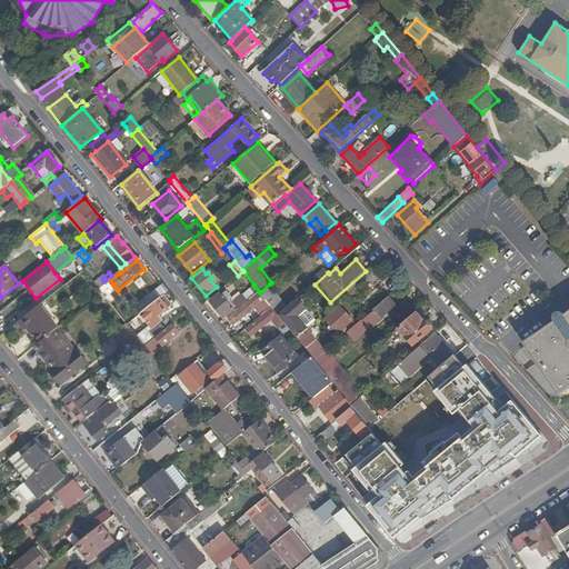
[(110,280),(102,286),(99,290),(102,293),(113,285),(110,280)]
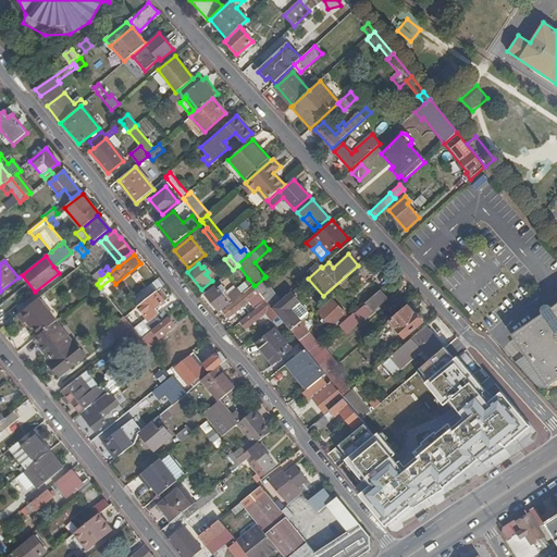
[(264,277),(255,286),(260,293),(267,300),(273,309),(281,302),(283,300),(264,277)]
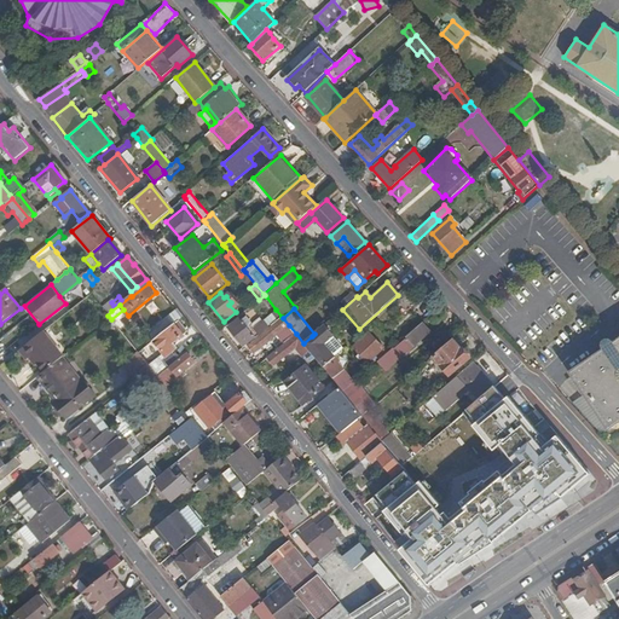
[(239,319),(230,327),(246,346),(266,330),(282,317),(276,310),(264,319),(261,314),(253,322),(248,316),(241,320),(239,319)]
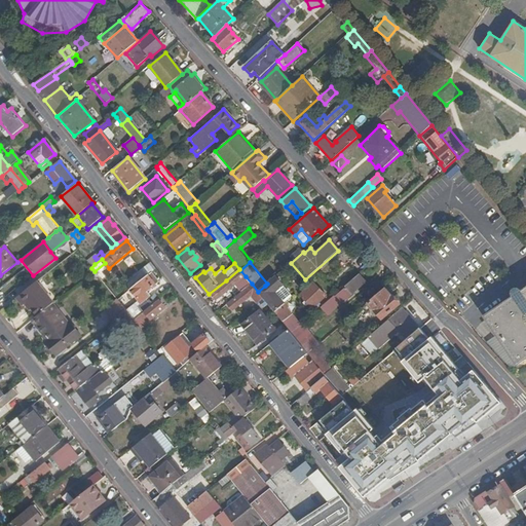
[(226,280),(226,282),(219,288),(223,294),(246,276),(240,270),(239,269),(226,280)]
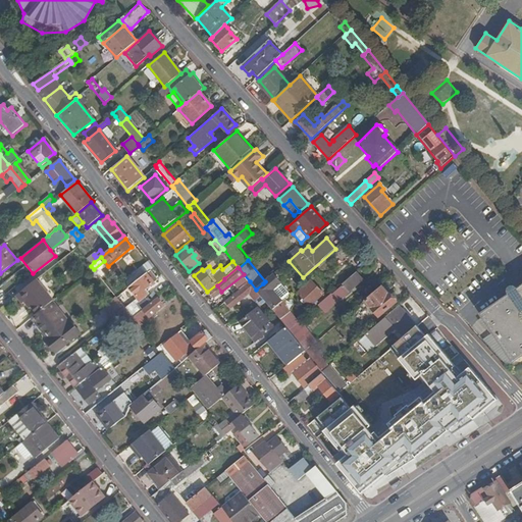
[(141,268),(124,281),(129,288),(138,281),(146,274),(141,268)]
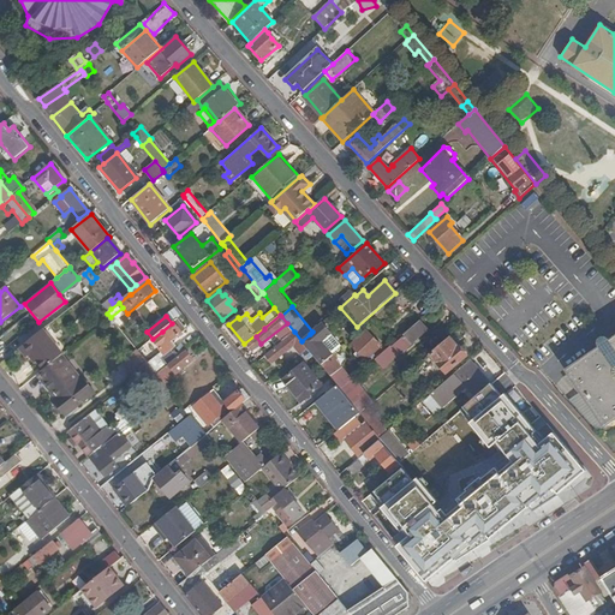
[(106,321),(112,329),(117,326),(111,317),(106,321)]
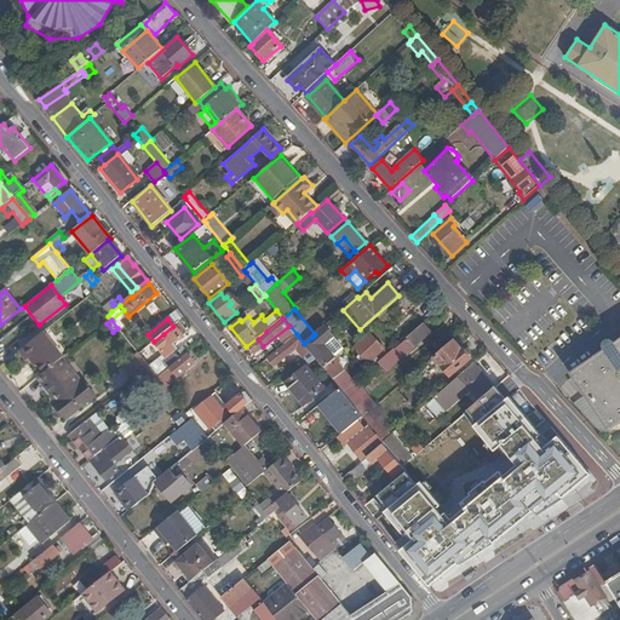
[(165,336),(164,334),(154,342),(164,352),(148,365),(151,369),(158,377),(178,361),(172,354),(176,350),(172,344),(187,332),(179,323),(165,336)]
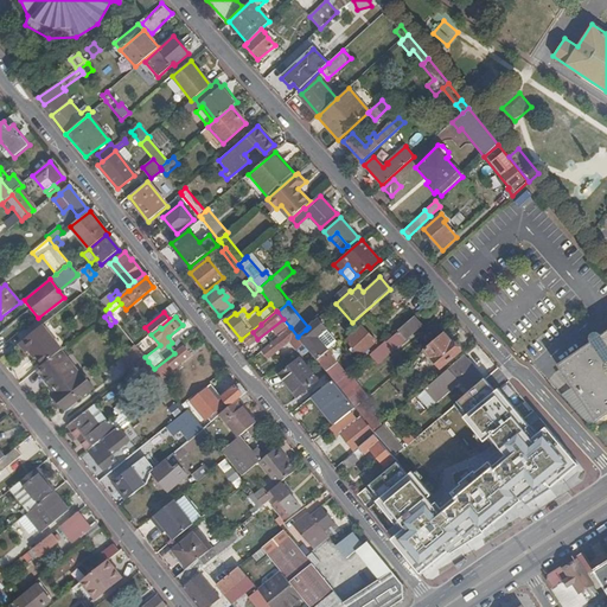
[(423,328),(414,317),(371,355),(379,365),(423,328)]
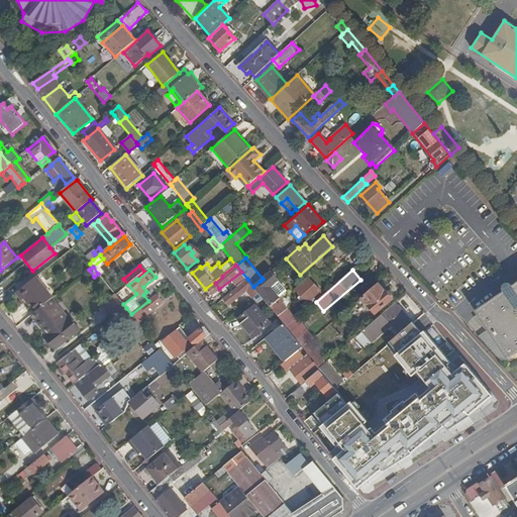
[(272,271),(263,279),(261,281),(269,291),(280,282),(272,271)]
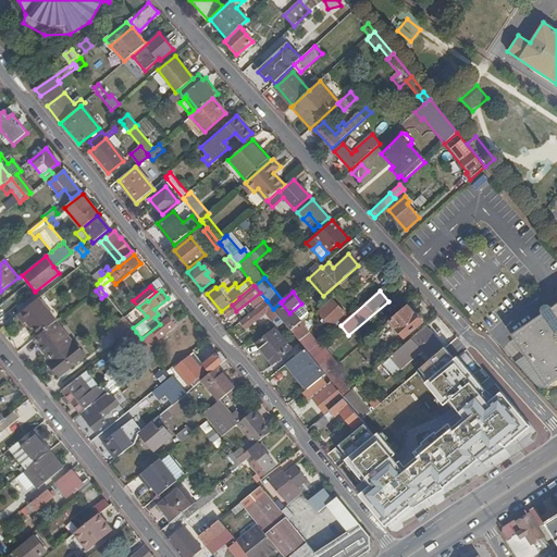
[(56,316),(41,296),(17,316),(25,325),(27,324),(31,321),(36,327),(35,329),(39,335),(58,321),(60,320),(56,316)]
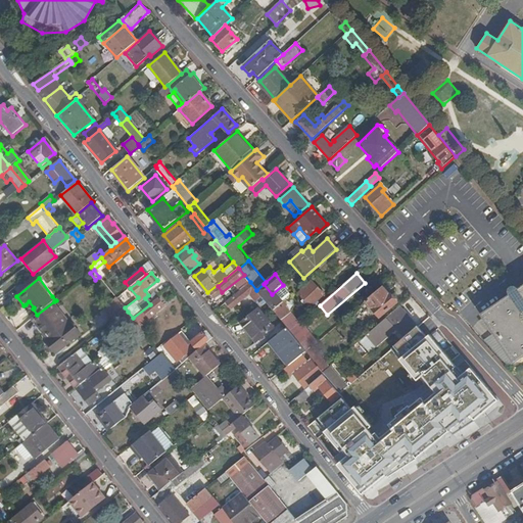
[(311,307),(324,295),(312,281),(298,294),(303,299),(306,302),(311,307)]
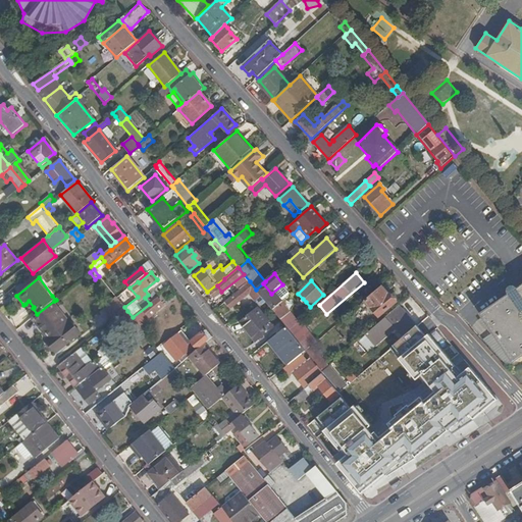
[(256,290),(250,281),(225,301),(230,308),(250,294),(255,301),(261,296),(256,290)]
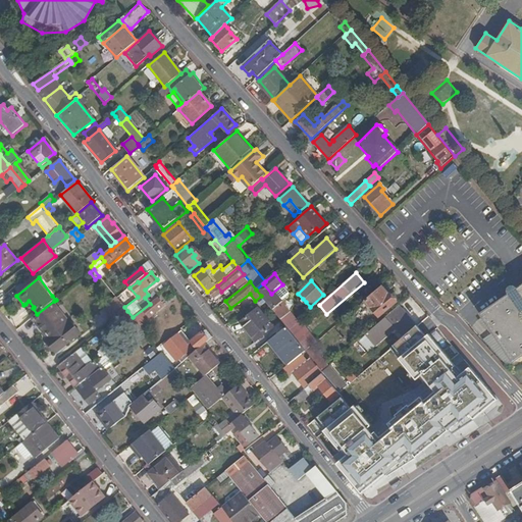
[(263,283),(256,290),(261,296),(272,310),(279,304),(271,294),(263,283)]
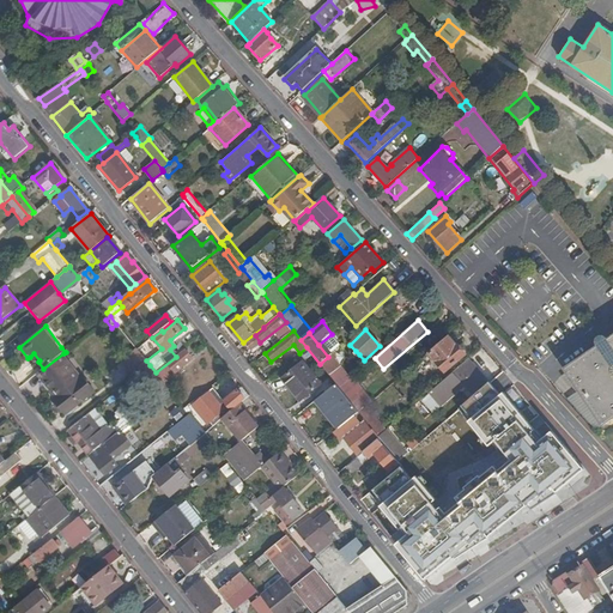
[(246,343),(252,350),(260,343),(255,335),(246,343)]
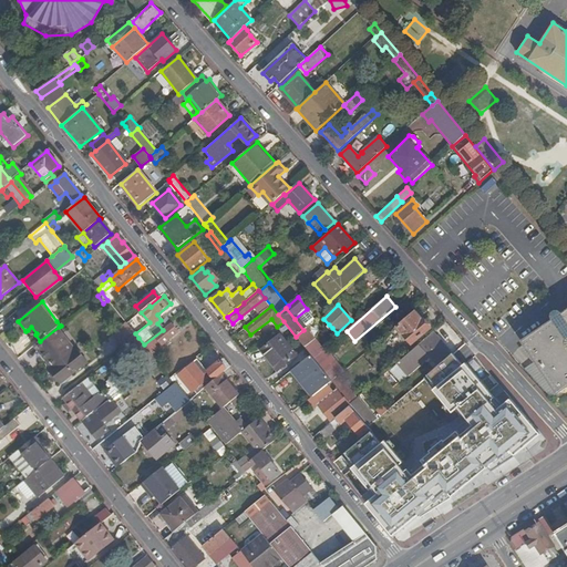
[(423,316),(422,317),(416,310),(398,326),(413,343),(433,327),(423,316)]
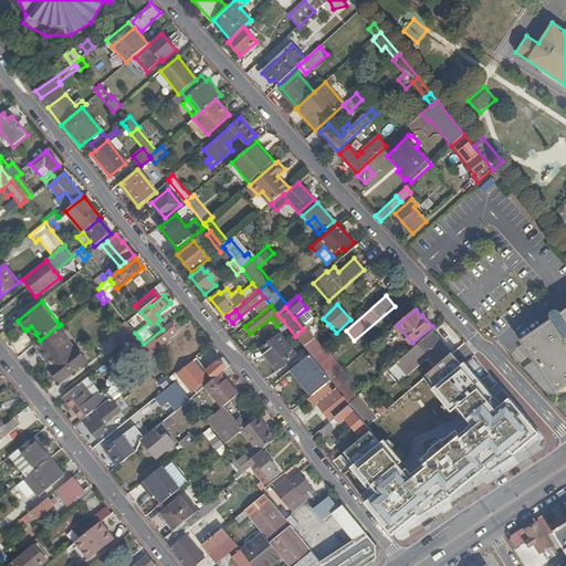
[(521,344),(523,346),(534,364),(556,397),(565,390),(565,313),(563,315),(559,314),(556,314),(553,315),(552,316),(549,318),(551,324),(521,344)]
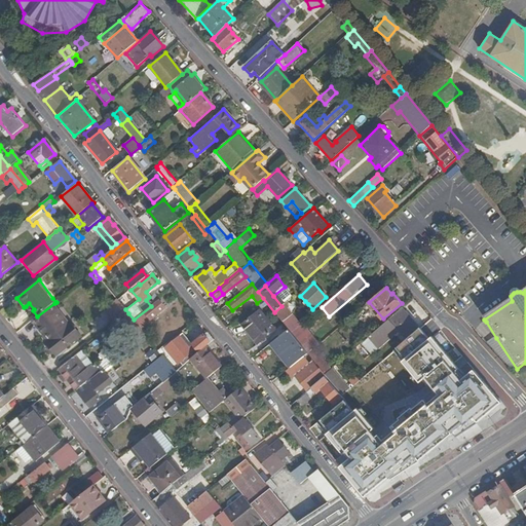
[(117,300),(105,310),(115,325),(120,321),(128,313),(125,309),(117,300)]
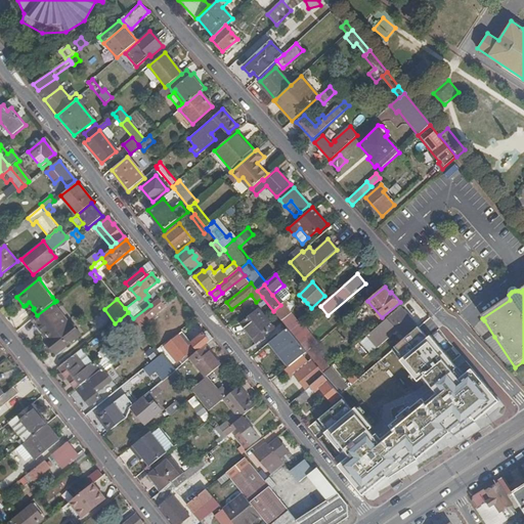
[(165,307),(158,299),(150,305),(133,318),(141,329),(145,324),(142,320),(148,315),(150,318),(165,307)]
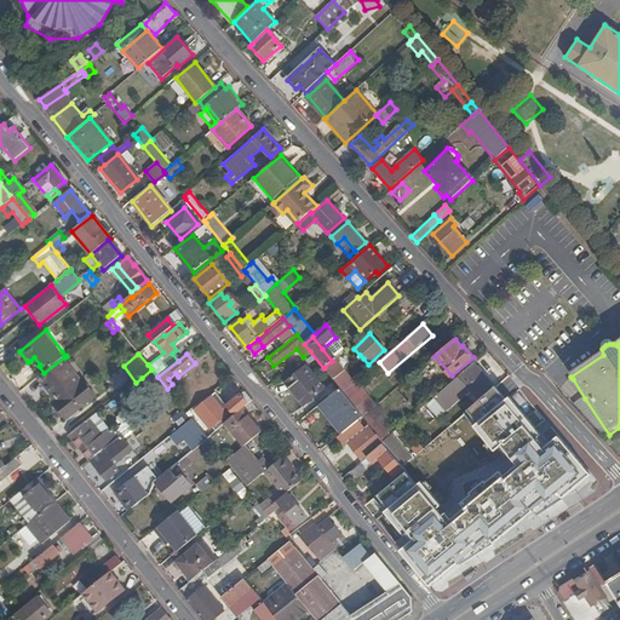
[(34,357),(30,361),(35,368),(39,366),(40,365),(34,357)]
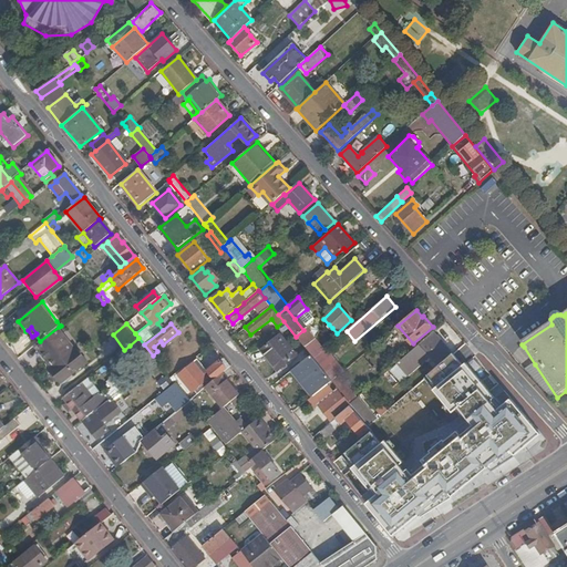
[(59,327),(40,341),(34,347),(47,363),(49,361),(54,368),(78,350),(65,333),(59,327)]
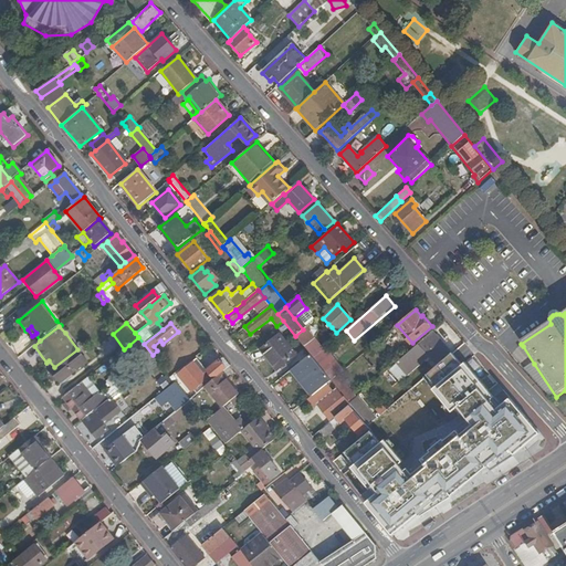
[(303,329),(295,336),(311,355),(314,358),(323,350),(307,331),(308,329),(306,327),(303,329)]
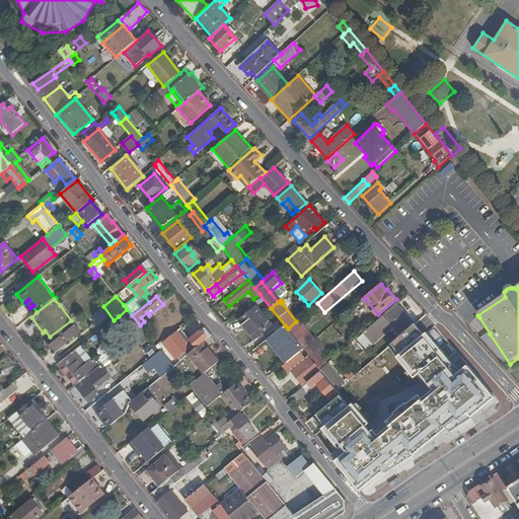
[(396,305),(364,334),(373,344),(393,326),(398,334),(412,322),(396,305)]
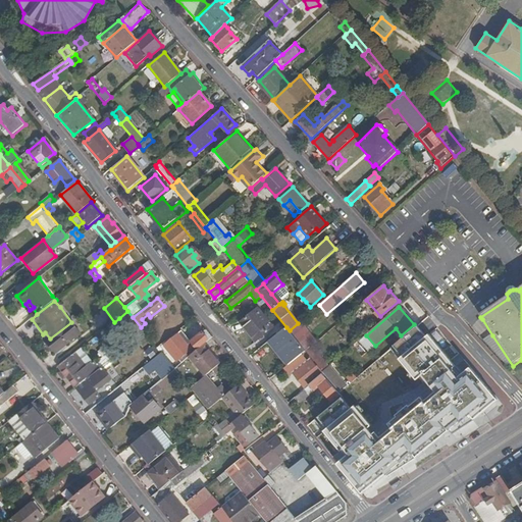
[(256,342),(272,328),(257,309),(240,322),(256,342)]
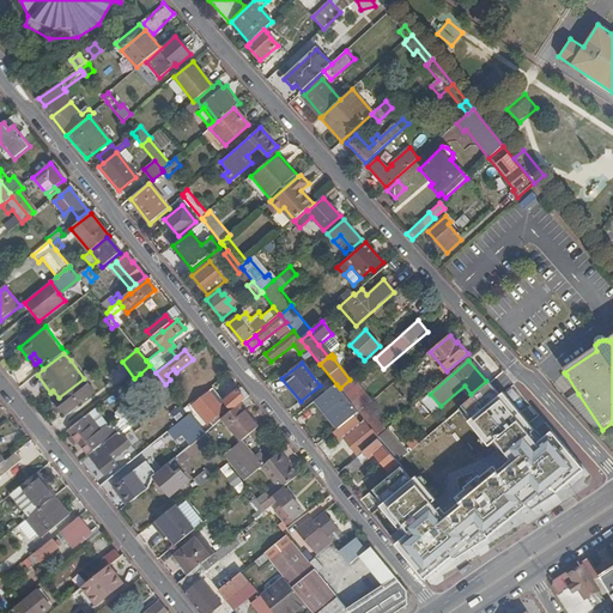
[(159,399),(170,390),(165,384),(156,372),(150,365),(140,374),(143,378),(146,376),(159,393),(157,394),(159,399)]
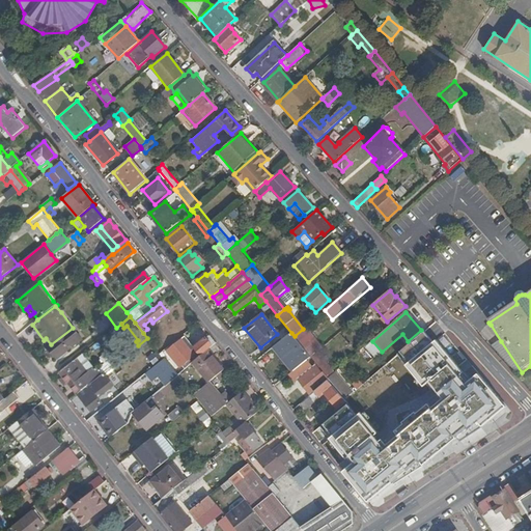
[(514,374),(519,375),(522,372),(501,341),(491,325),(488,326),(486,328),(499,342),(491,348),(514,374)]
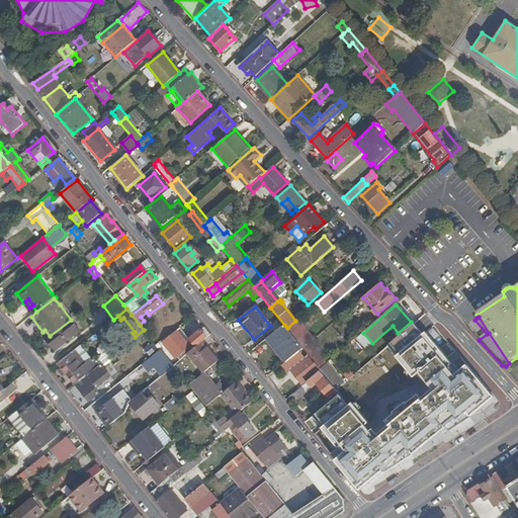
[(190,338),(202,327),(194,319),(183,329),(190,338)]
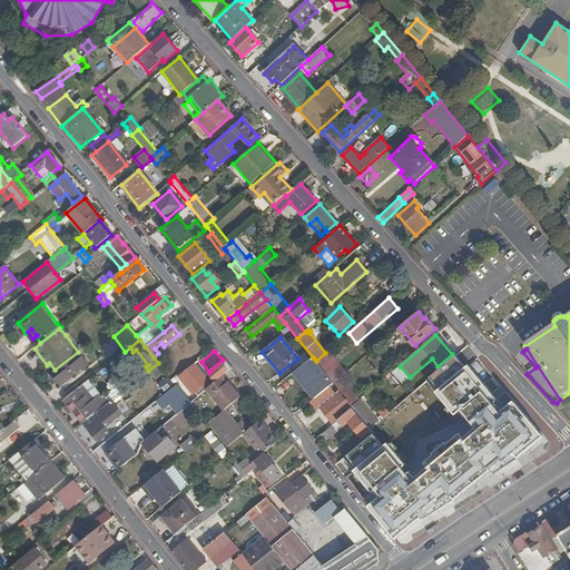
[(55,370),(51,373),(52,374),(50,377),(57,385),(60,384),(61,385),(88,364),(78,352),(55,370)]
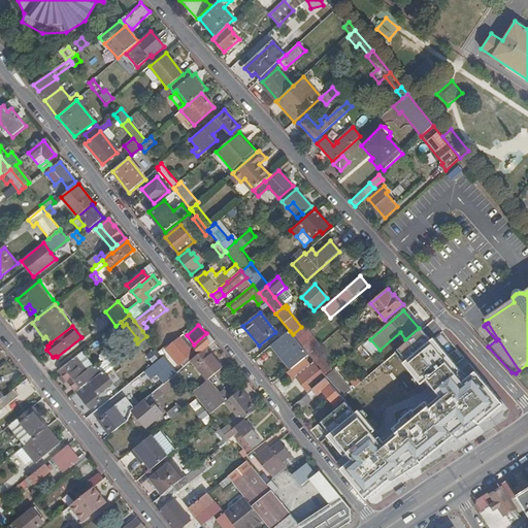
[(301,327),(293,334),(309,355),(309,356),(315,351),(320,347),(303,326),(301,327)]
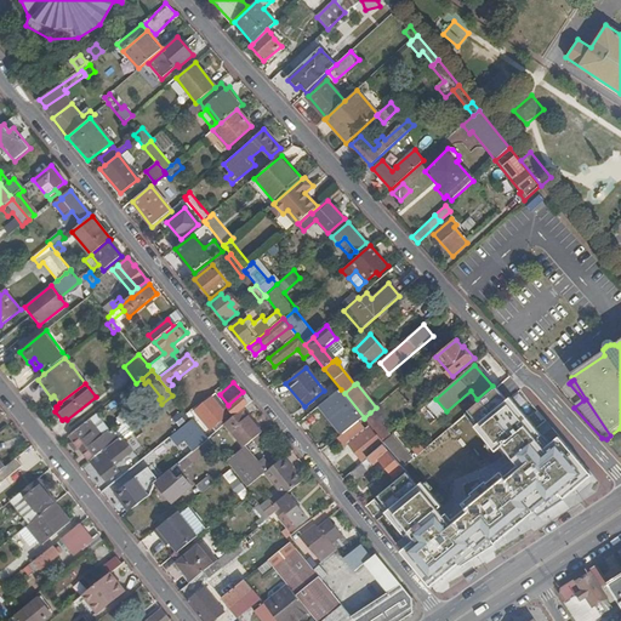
[(339,420),(335,423),(343,433),(364,417),(345,393),(341,389),(325,403),(339,420)]
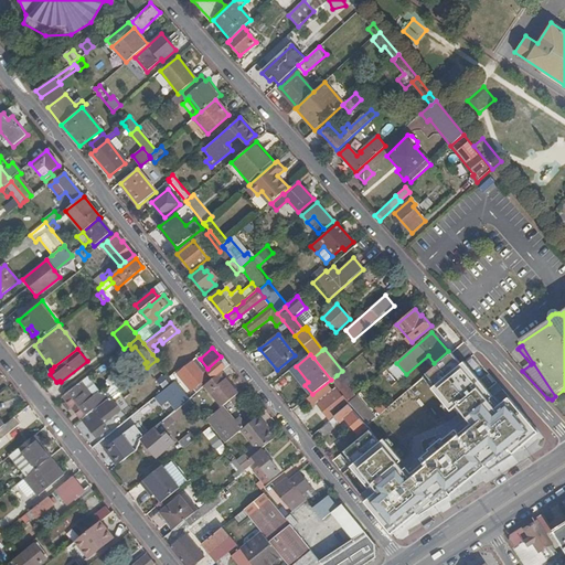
[(227,369),(221,360),(208,371),(214,379),(221,373),(227,369)]
